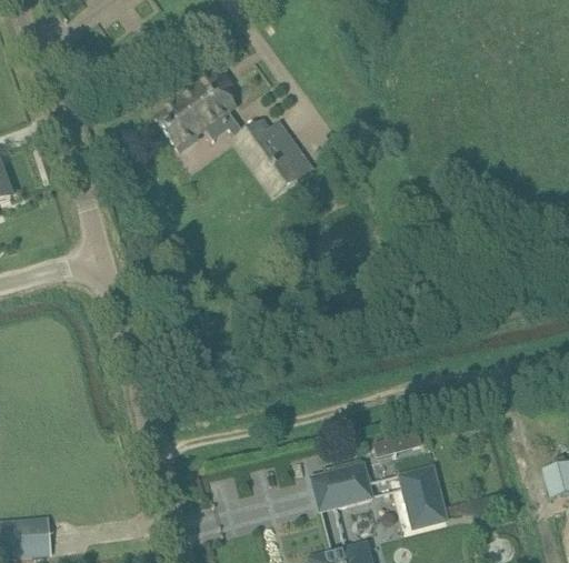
[(147,109),(176,149),(238,106),(227,89),(235,83),(218,61),(147,109)]
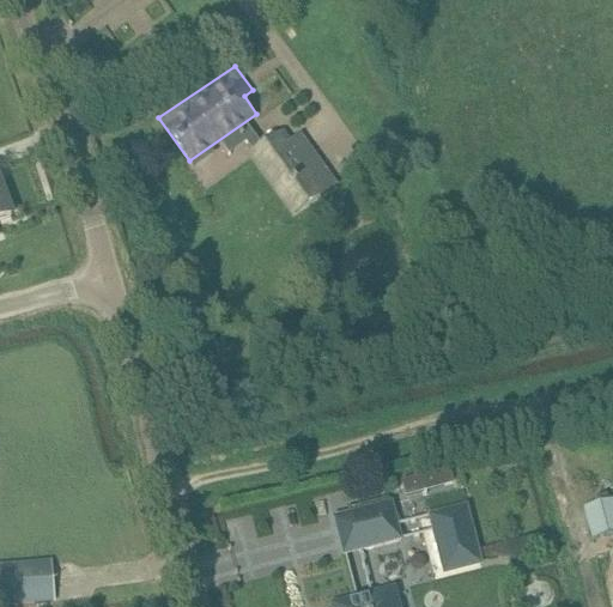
[(246,152),(250,158),(292,216),(339,181),(299,128),(291,134),(284,125),(246,152)]
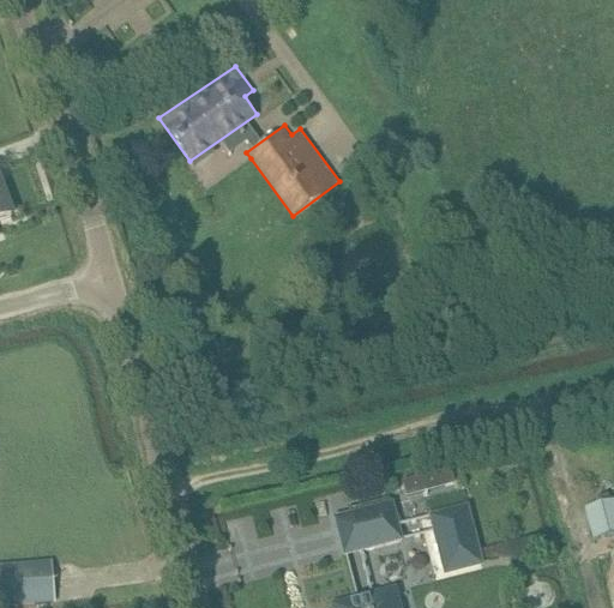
[(0,214),(11,210),(0,181),(0,214)]
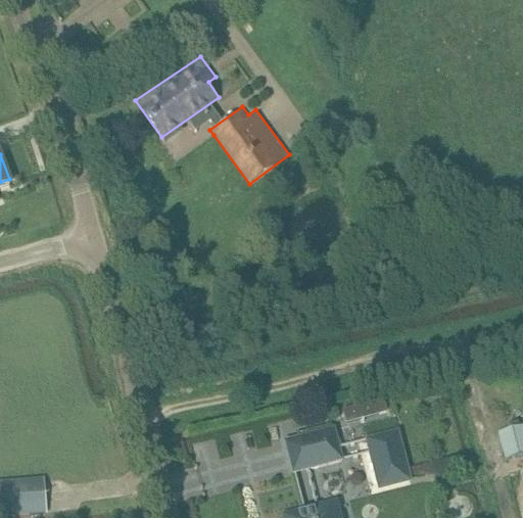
[(355,399),(340,404),(346,425),(362,421),(355,399)]
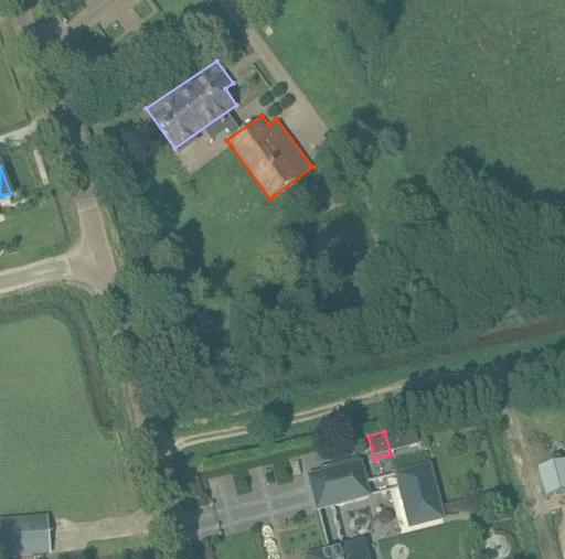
[(564,455),(536,463),(544,493),(564,486),(564,455)]
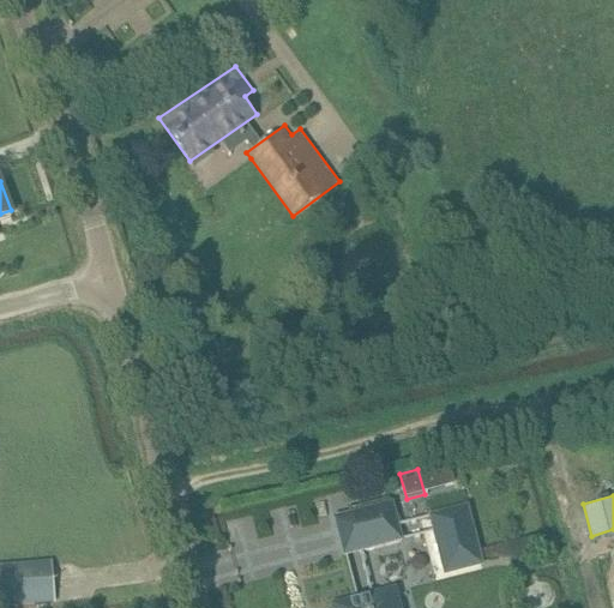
[(331,513),(342,554),(403,537),(392,497),(331,513)]
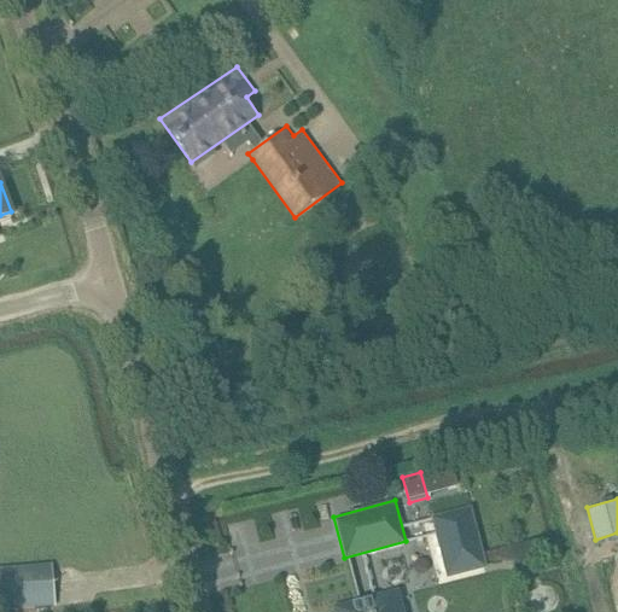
[(431,514),(447,575),(487,565),(471,503),(431,514)]
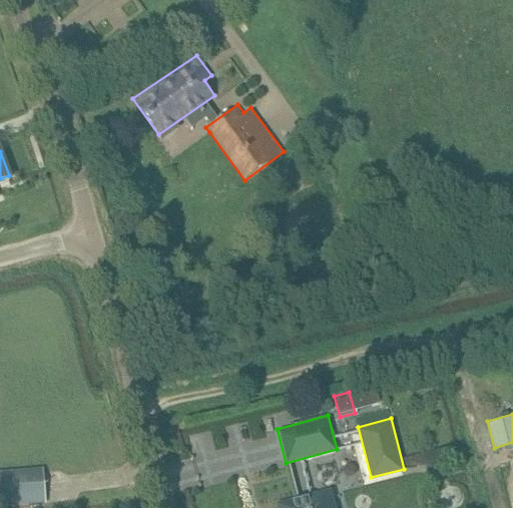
[(0,501),(44,498),(42,466),(0,469),(0,501)]
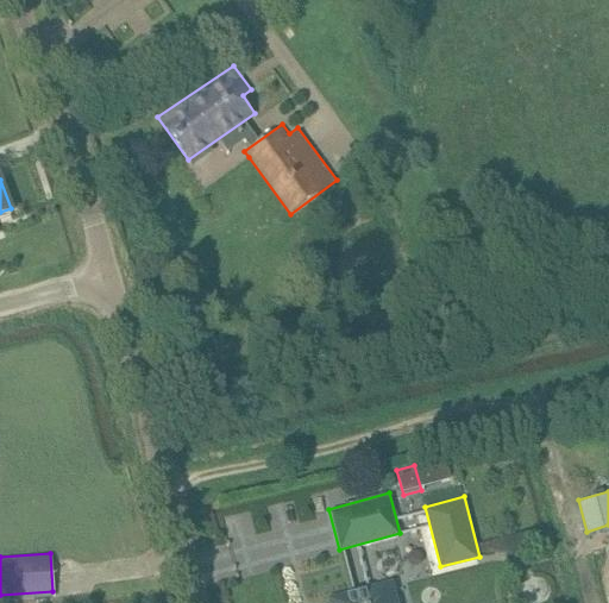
[(396,602),(391,580),(330,596),(331,602),(396,602)]
